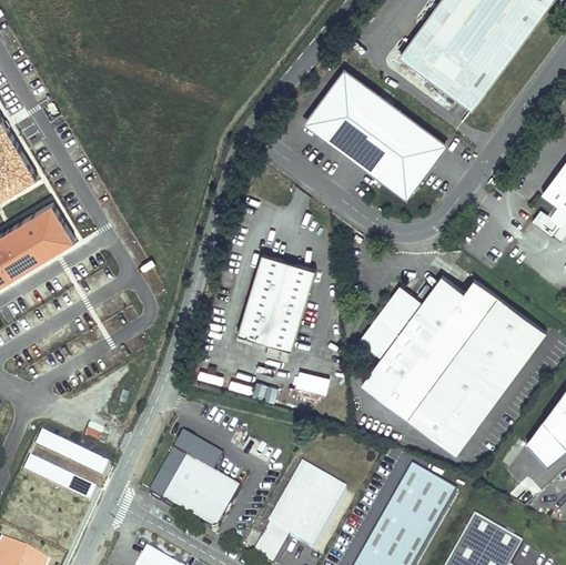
[(442,0),(400,59),(471,110),(551,0),(442,0)]
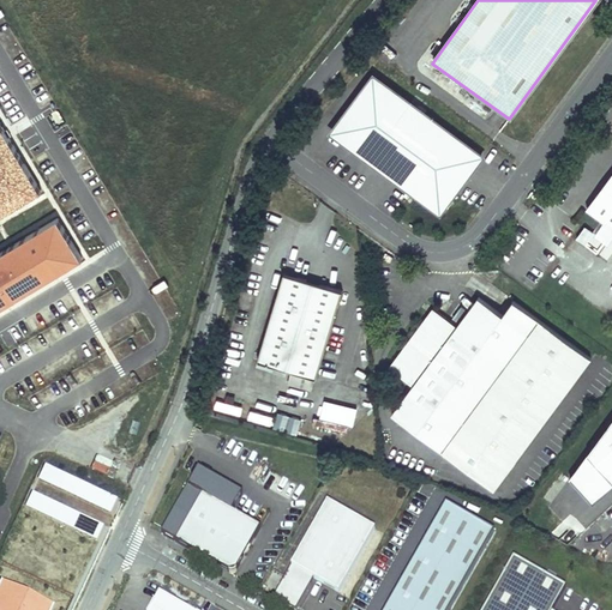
[(373,78),(330,134),(431,210),(442,210),(454,193),(462,177),(473,168),(480,157),(373,78)]
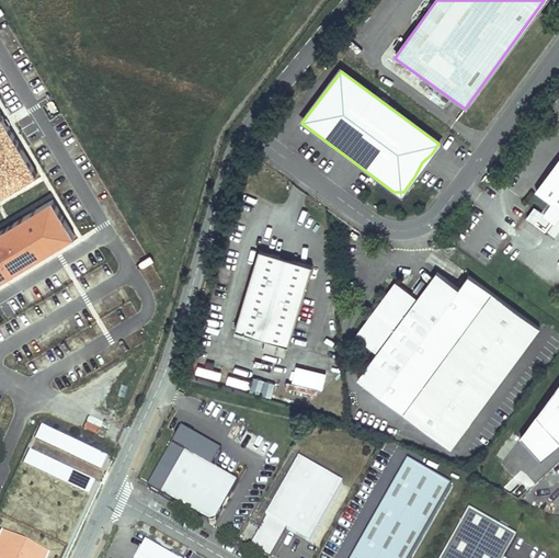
[(0,198),(36,177),(0,115),(0,198)]
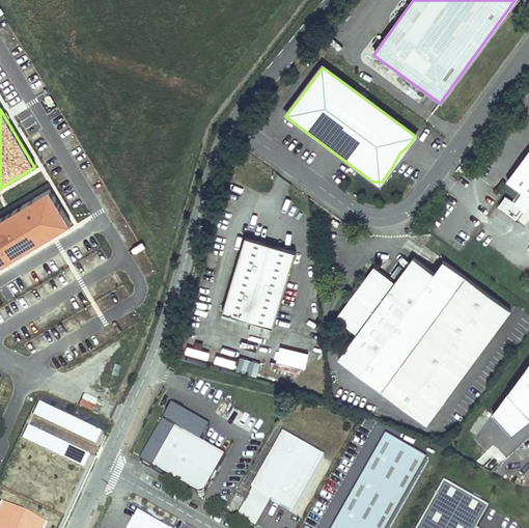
[(528,150),(504,184),(528,201),(528,150)]
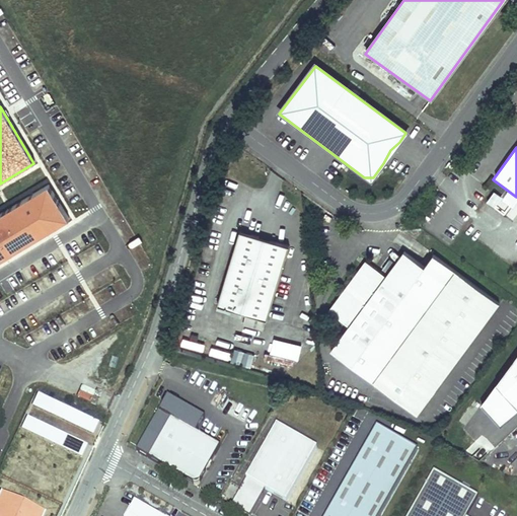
[(0,262),(69,220),(49,187),(0,215),(0,262)]
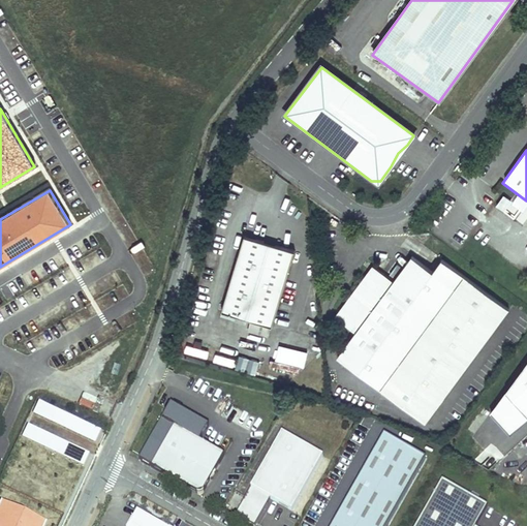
[(504,214),(509,203),(499,198),(494,210),(504,214)]
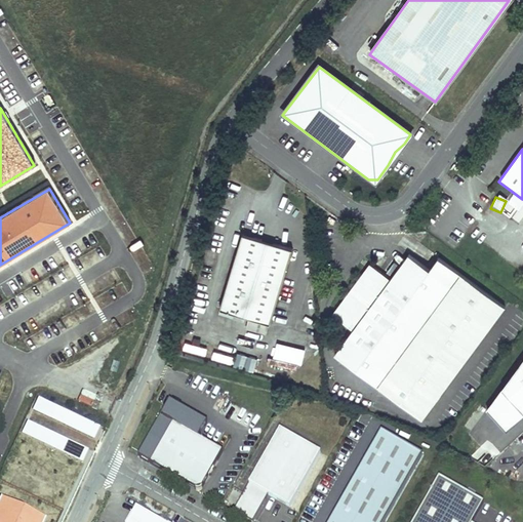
[(503,211),(509,218),(514,213),(508,206),(503,211)]
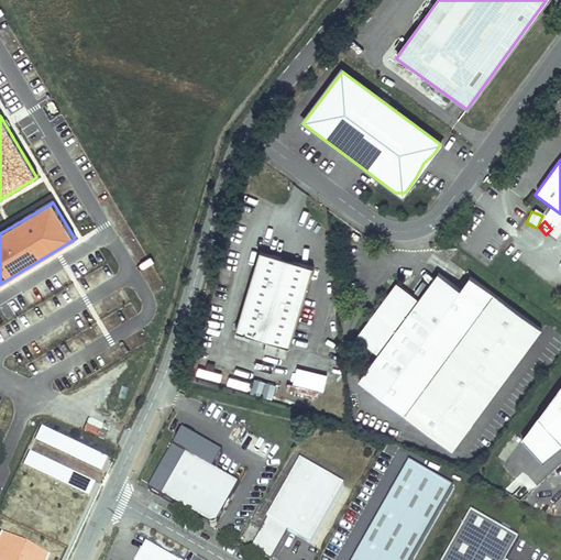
[(257,255),(235,336),(288,351),(311,271),(257,255)]
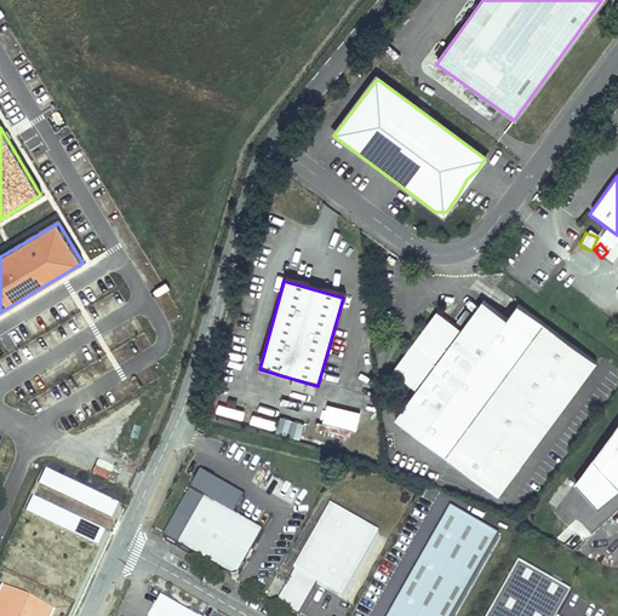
[(497,496),(594,363),(515,306),(504,321),(480,304),(458,334),(433,316),(389,376),(415,395),(395,422),(497,496)]
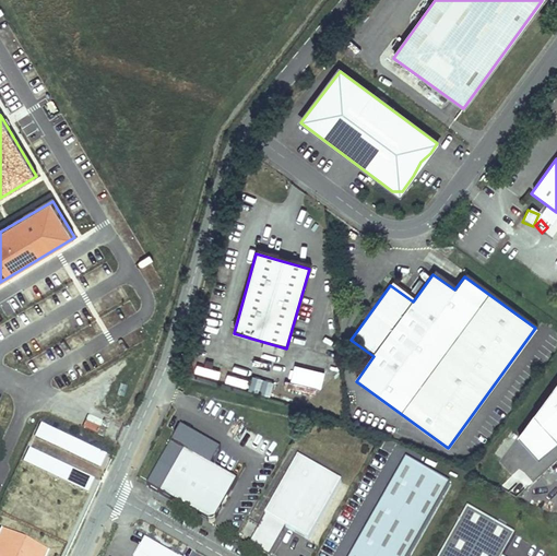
[(268,401),(273,387),(251,379),(247,393),(268,401)]
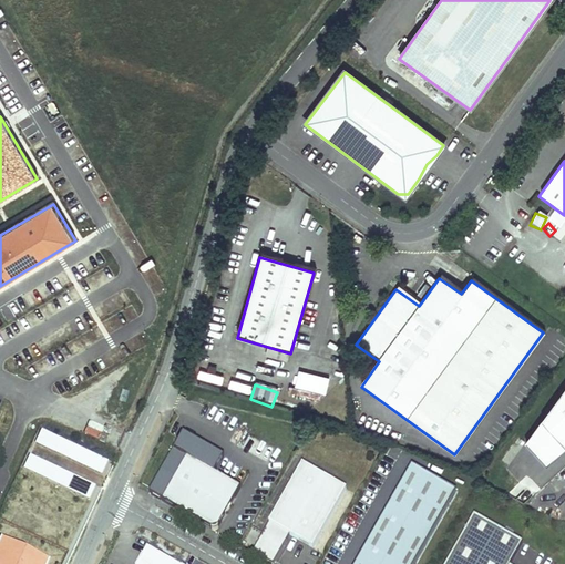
[(564,389),(541,422),(564,448),(564,389)]
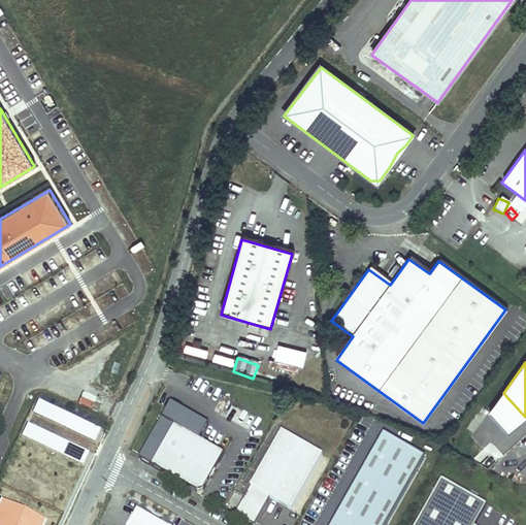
[(525,417),(503,393),(488,414),(508,436),(525,419),(525,417)]
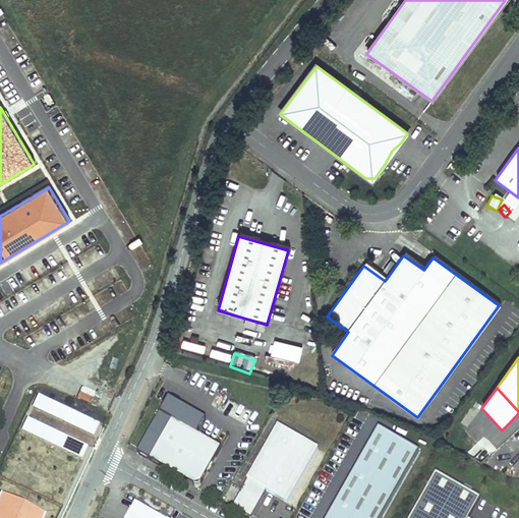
[(165,404),(135,460),(199,493),(220,454),(196,442),(205,424),(165,404)]
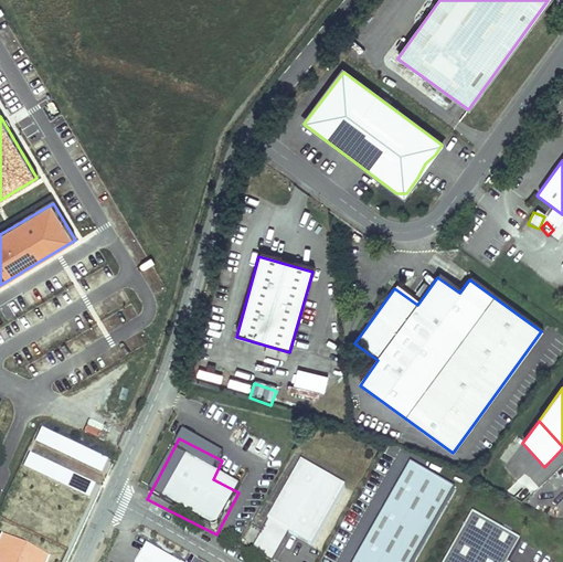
[(300,467),(251,554),(263,561),(273,561),(287,537),(310,550),(344,491),(300,467)]
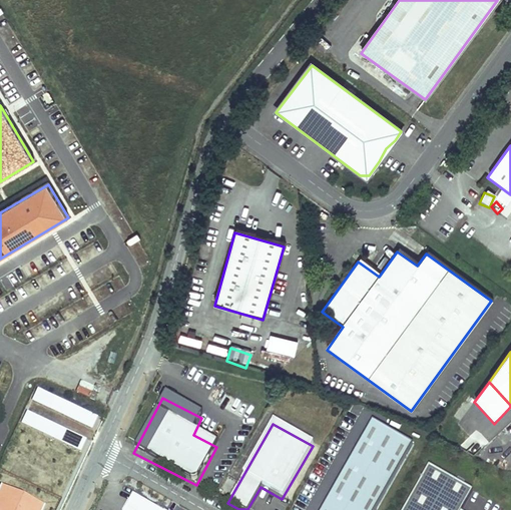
[(372,426),(323,509),(377,509),(412,449),(372,426)]
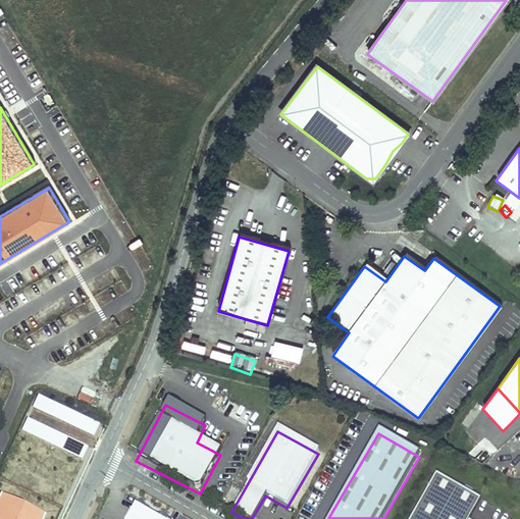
[(435,478),(412,518),(471,518),(479,504),(469,498),(471,494),(465,489),(462,494),(435,478)]
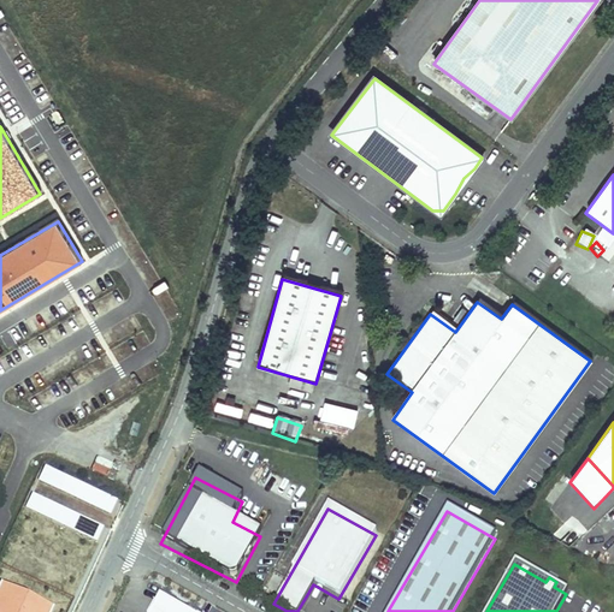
[(183,611),(159,598),(151,611),(183,611)]
